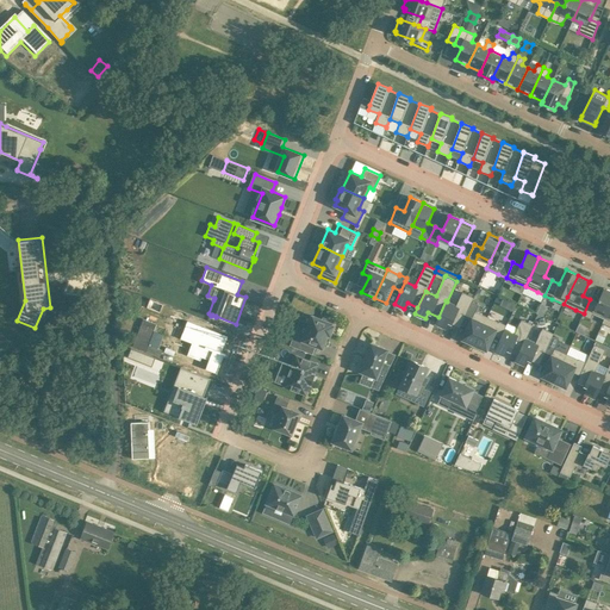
[(590,299),(584,313),(591,317),(593,313),(604,318),(604,319),(607,316),(609,306),(609,290),(604,288),(598,302),(590,299)]
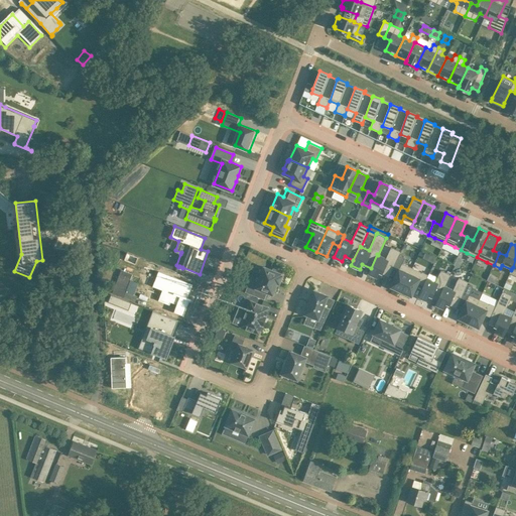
[(371,268),(368,273),(377,278),(379,272),(389,276),(393,267),(399,255),(400,251),(391,247),(386,258),(378,255),(377,254),(371,268)]
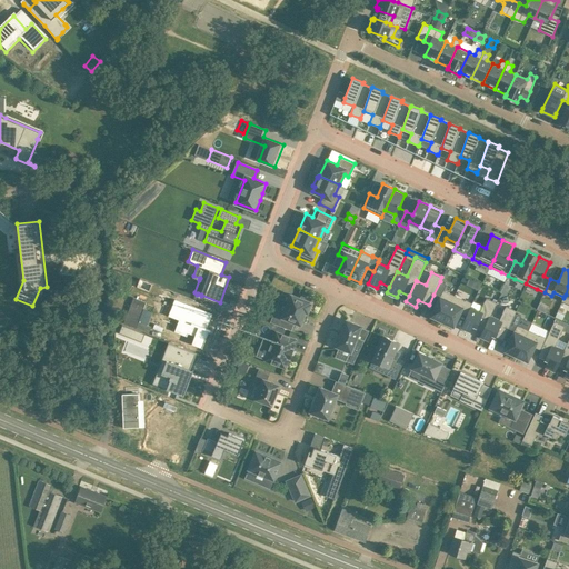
[(467,283),(478,288),(480,282),(469,278),(467,283)]
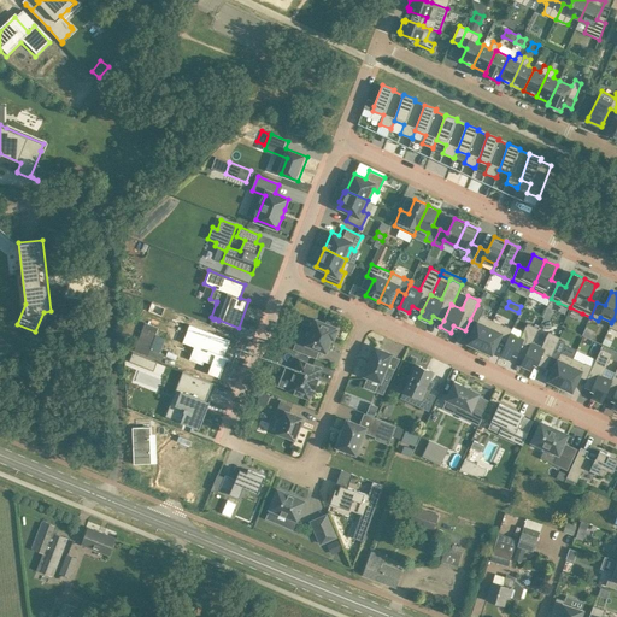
[(171,310),(158,304),(154,313),(168,318),(171,310)]
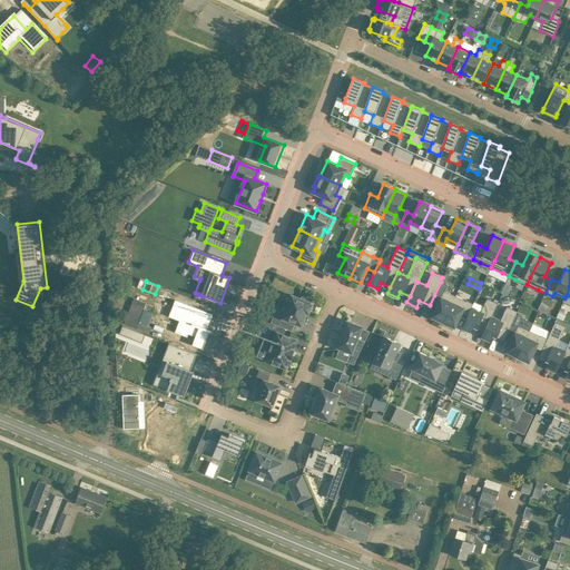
[(436,306),(432,316),(443,322),(453,301),(455,296),(444,291),(448,285),(441,282),(434,295),(441,298),(436,306)]
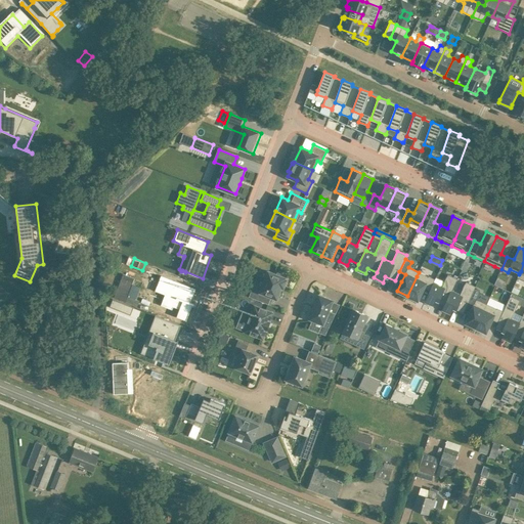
[(262,288),(254,285),(249,297),(268,304),(271,297),(277,299),(281,288),(284,288),(287,279),(286,278),(286,277),(284,276),(285,275),(277,272),(277,274),(268,270),(262,288)]
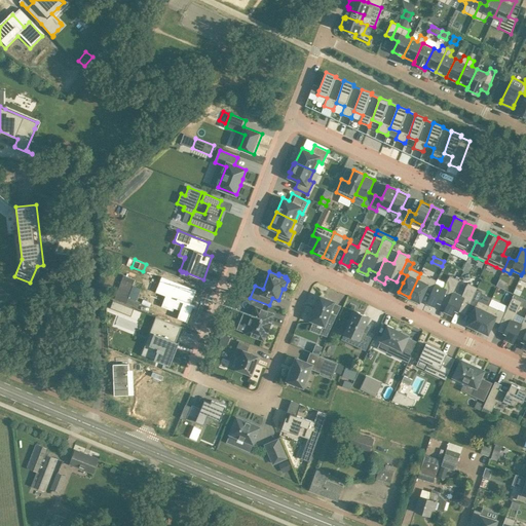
[(418,277),(409,297),(419,302),(425,289),(431,291),(436,284),(437,280),(430,277),(420,273),(418,277)]
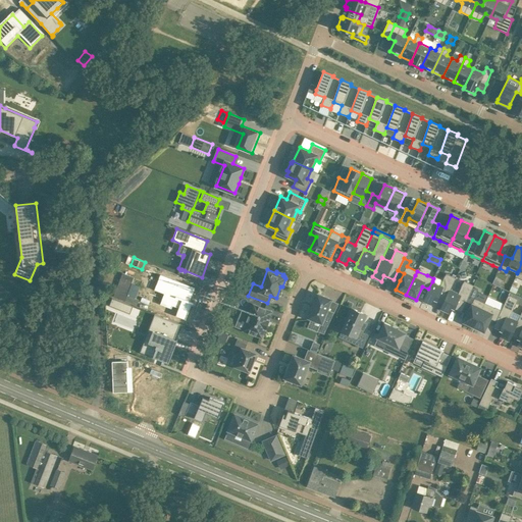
[(428,289),(423,301),(431,305),(434,299),(442,303),(450,290),(451,290),(456,278),(447,273),(440,285),(432,281),(428,289)]
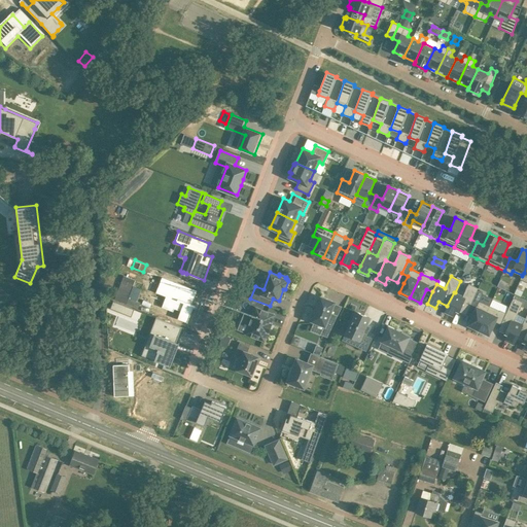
[(165,278),(160,293),(169,297),(165,308),(176,312),(177,309),(184,312),(181,319),(190,323),(197,307),(198,308),(199,307),(194,305),(196,300),(197,301),(200,291),(165,278)]
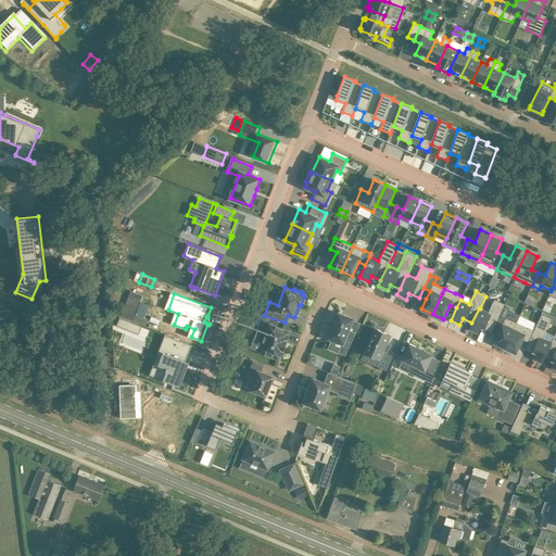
[(471,323),(469,329),(479,333),(481,327),(484,329),(491,332),(494,326),(498,317),(503,306),(505,304),(494,299),(489,313),(480,308),(479,308),(471,323)]
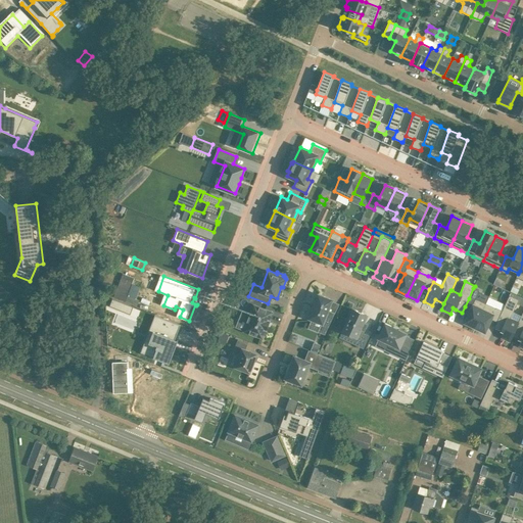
[(471,308),(465,322),(475,327),(484,307),(486,303),(476,298),(480,291),(473,288),(469,298),(465,306),(471,308)]
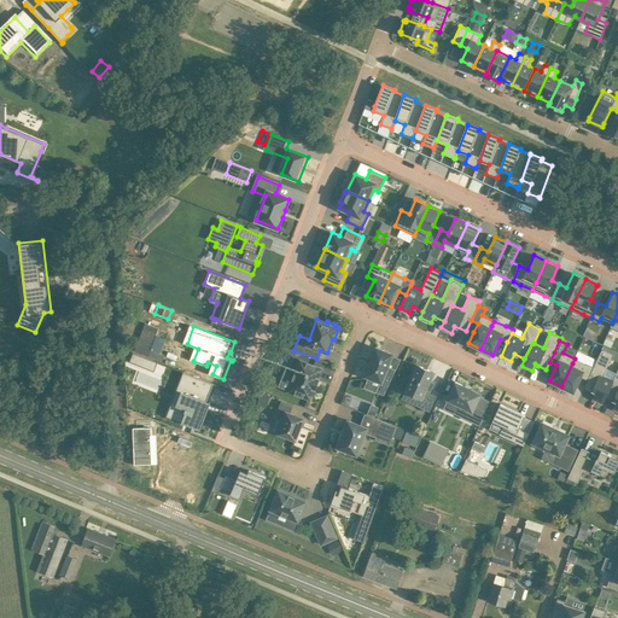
[(388,366),(392,356),(394,354),(377,348),(372,357),(369,366),(365,375),(379,382),(375,391),(384,395),(396,369),(388,366)]
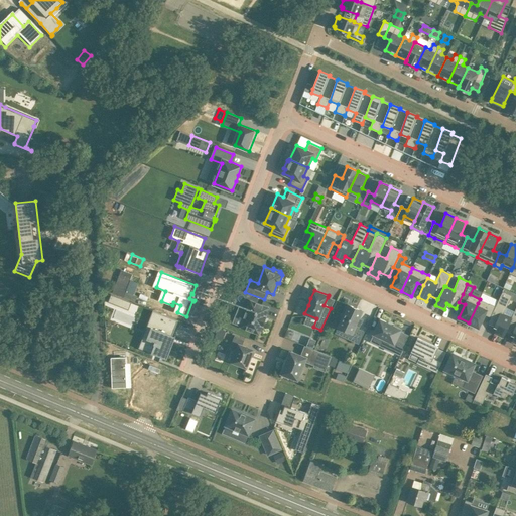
[(491,317),(488,323),(497,328),(495,333),(503,337),(506,332),(513,317),(511,317),(504,313),(512,295),(503,291),(496,306),(491,317)]
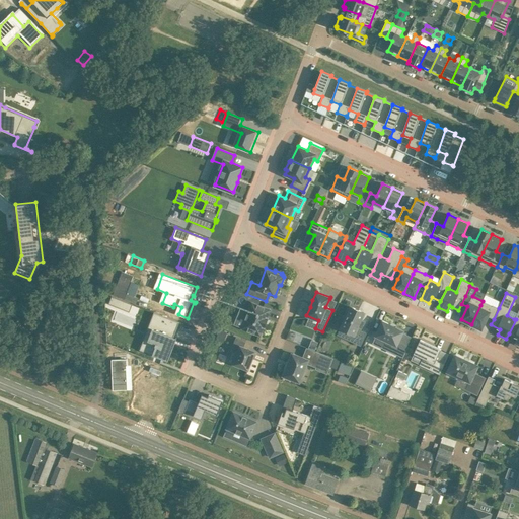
[(112,306),(122,310),(124,303),(133,307),(133,308),(134,306),(115,299),(112,306)]
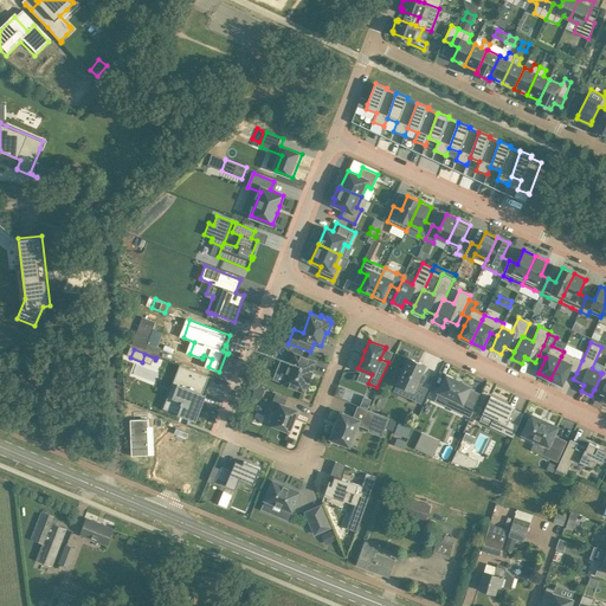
[(561,356),(550,379),(562,385),(569,369),(577,373),(582,360),(575,356),(575,358),(563,352),(561,356)]
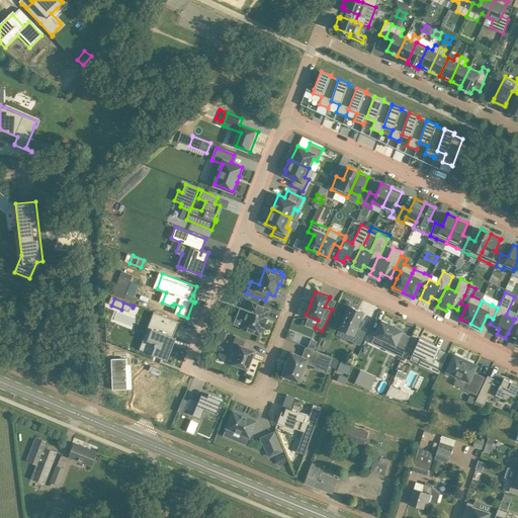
[(246,318),(242,327),(242,328),(260,335),(263,326),(264,327),(267,318),(266,318),(269,309),(252,301),(251,305),(250,305),(248,311),(241,309),(238,315),(246,318)]
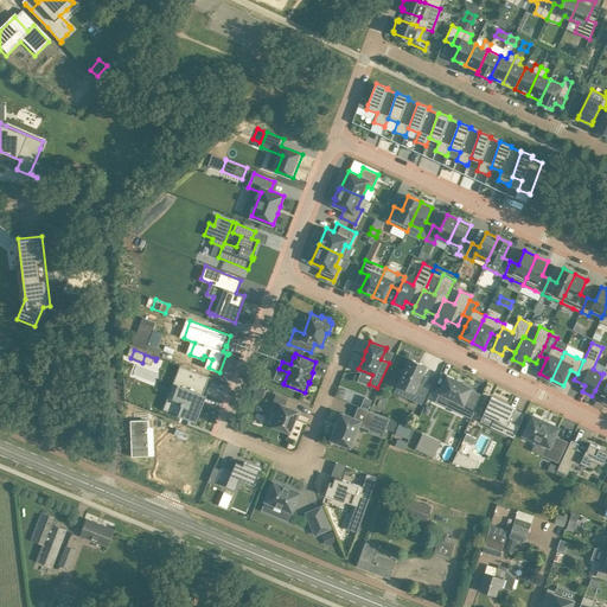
[(427,376),(422,374),(427,365),(410,358),(409,360),(407,359),(402,370),(404,371),(398,383),(410,389),(407,396),(422,403),(428,389),(421,387),(427,376)]
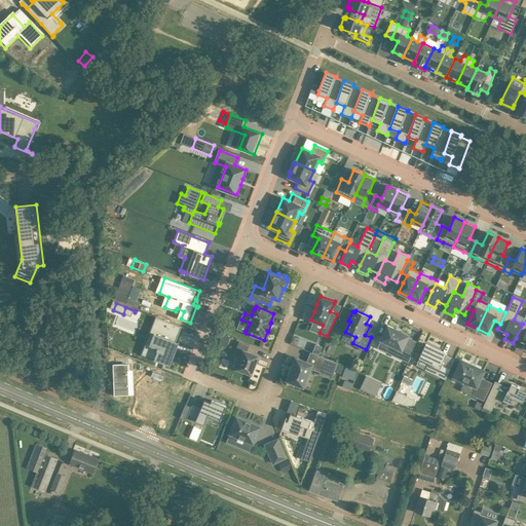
[(523,324),(516,338),(525,342),(522,347),(525,349),(525,313),(521,324),(523,324)]
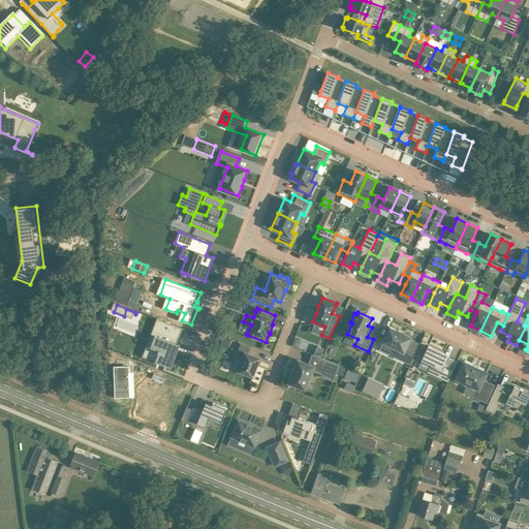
[(157,318),(151,335),(153,336),(153,335),(156,336),(152,347),(159,349),(158,352),(159,353),(157,360),(158,361),(158,362),(168,366),(168,365),(172,365),(173,363),(175,358),(174,358),(175,355),(177,351),(177,349),(175,348),(174,348),(176,344),(176,345),(177,343),(176,343),(178,339),(180,335),(179,335),(181,330),(182,330),(183,329),(157,318)]
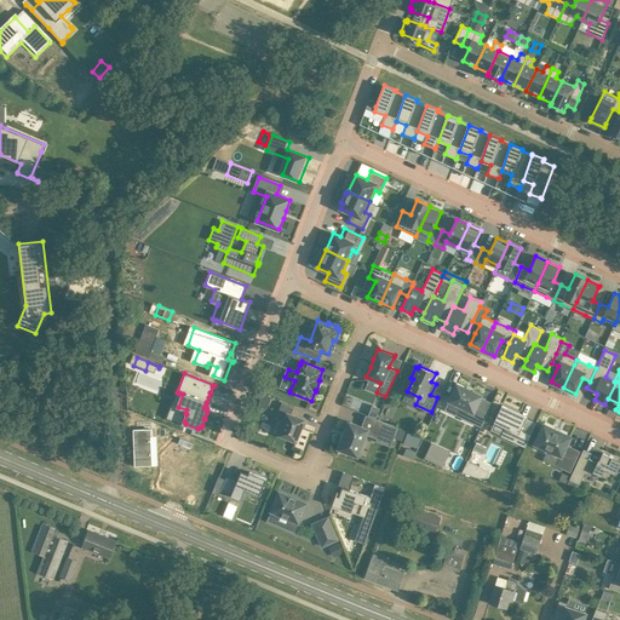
[(476,408),(481,397),(482,395),(457,384),(449,401),(460,406),(457,415),(481,426),(487,414),(476,408)]
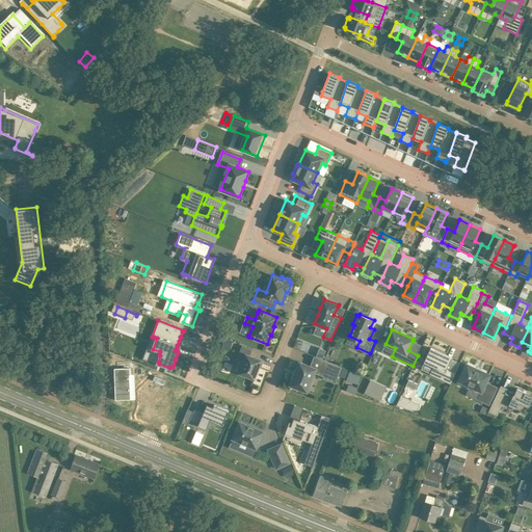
[(233,340),(225,338),(224,338),(221,348),(229,351),(233,340)]
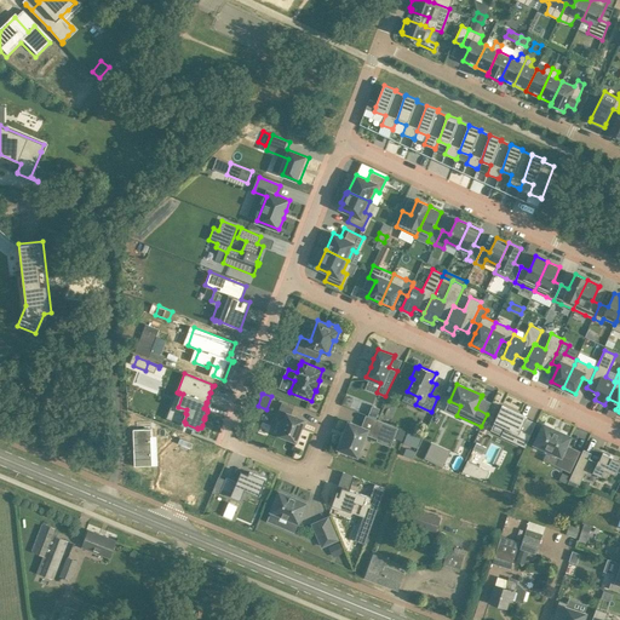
[(276,417),(285,420),(279,435),(297,441),(302,428),(303,426),(302,426),(303,423),(304,423),(305,419),(291,414),(294,407),(282,402),(276,417)]
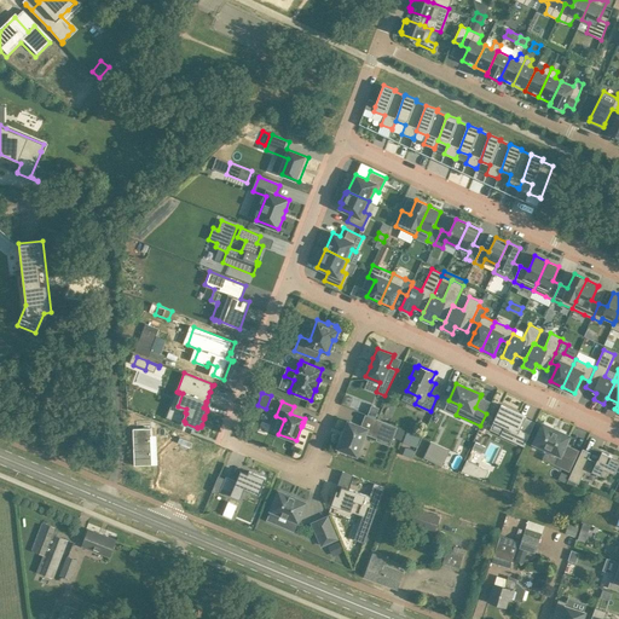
[(371,404),(368,414),(375,416),(379,406),(371,404)]
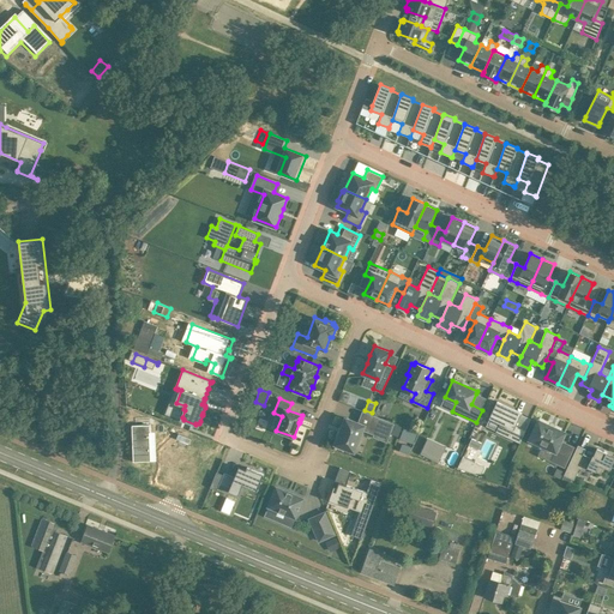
[(349,414),(351,405),(339,402),(337,409),(349,414)]
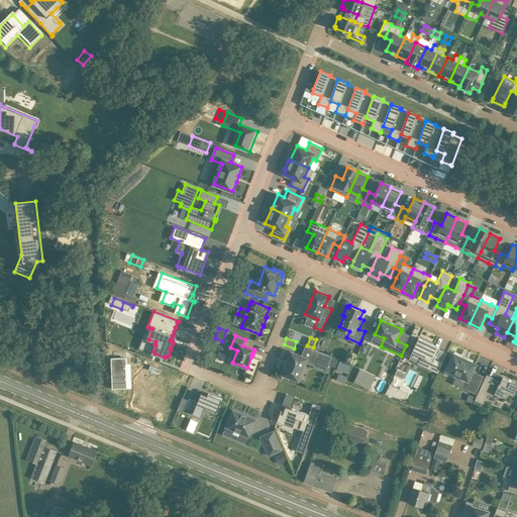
[(438,349),(418,339),(411,353),(420,357),(417,366),(437,375),(442,364),(433,360),(438,349)]
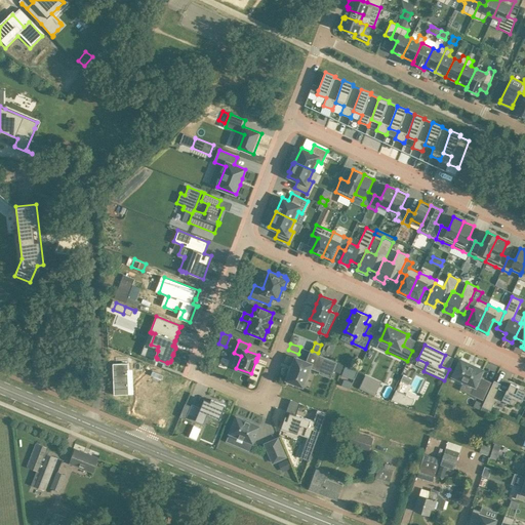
[(316,365),(333,372),(337,362),(320,355),(316,365)]
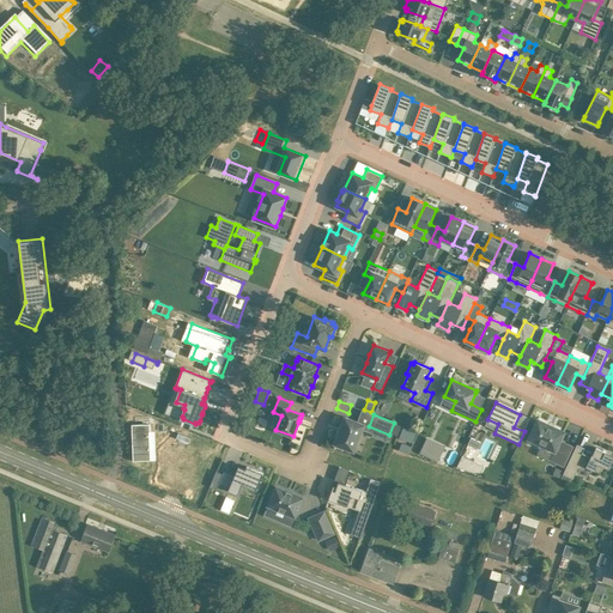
[(365,424),(358,422),(345,417),(340,426),(339,428),(340,428),(339,432),(338,431),(338,432),(338,434),(334,443),(337,444),(335,447),(343,449),(344,447),(354,451),(365,424)]
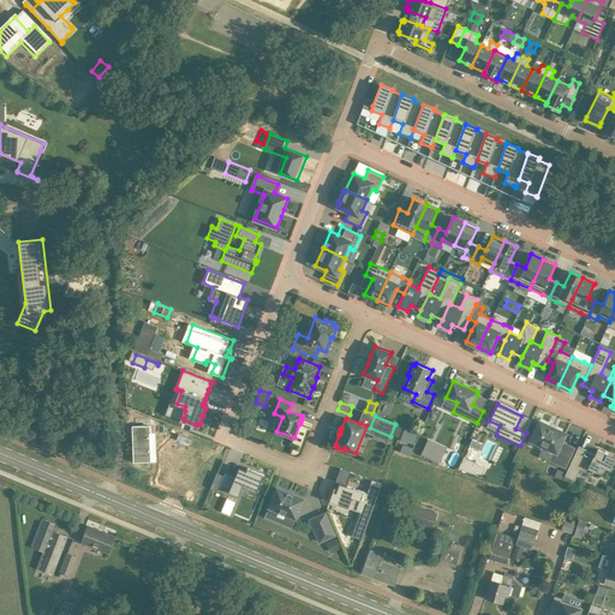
[(556,452),(551,461),(565,467),(574,448),(562,442),(566,434),(555,429),(555,428),(550,425),(539,421),(531,440),(556,452)]
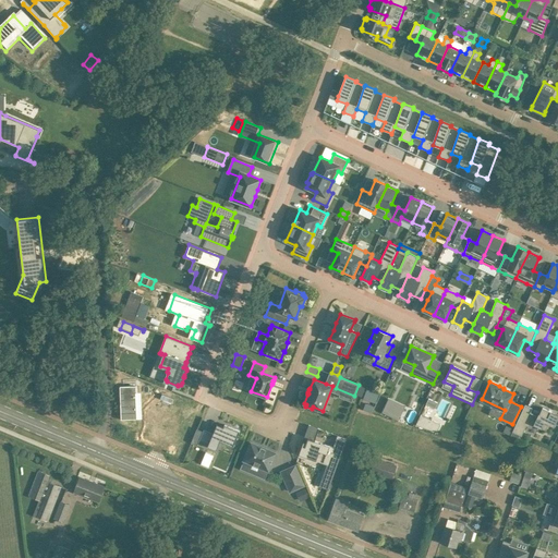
[(359,385),(354,393),(362,397),(365,387),(359,385)]
